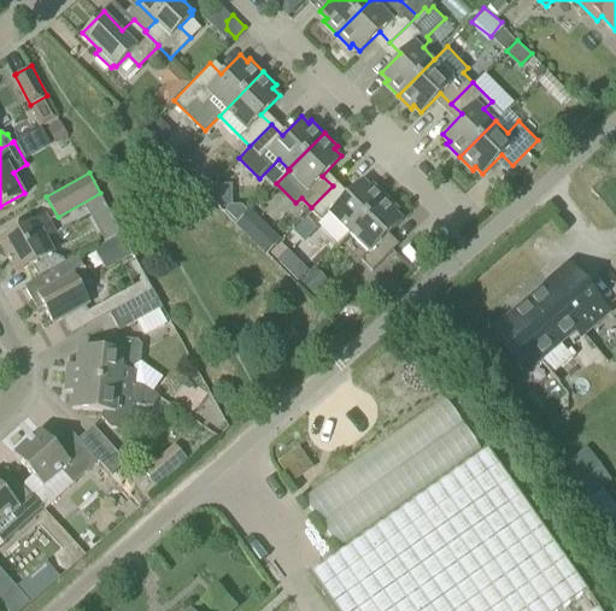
[(333,186),(311,207),(322,218),(320,222),(340,242),(351,231),(350,230),(386,194),(373,181),(370,184),(363,177),(344,197),(333,186)]
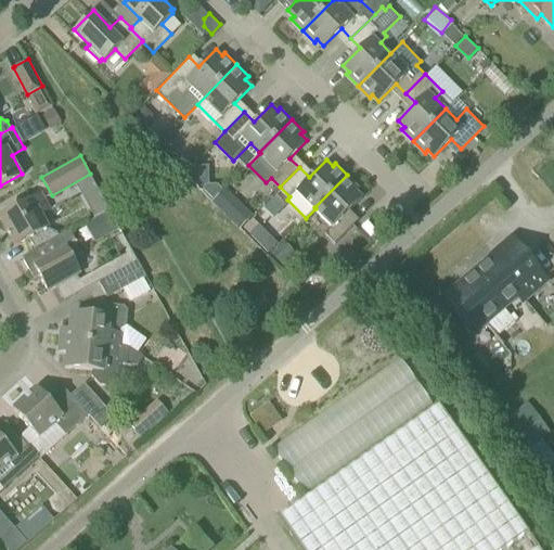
[(325,231),(335,242),(355,222),(345,213),(362,195),(356,189),(359,187),(347,175),(314,207),(316,208),(332,225),(325,231)]
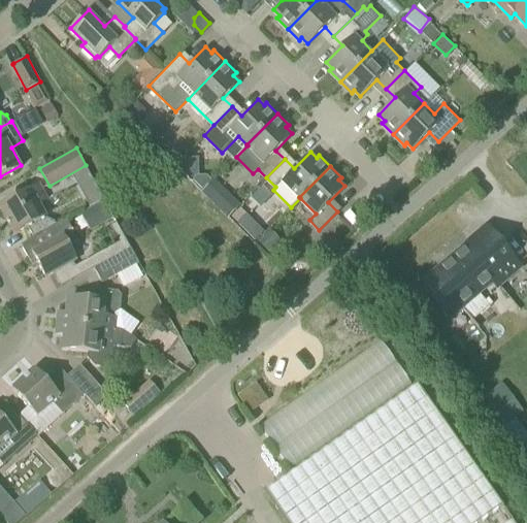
[(241,202),(216,176),(203,190),(229,215),(241,202)]
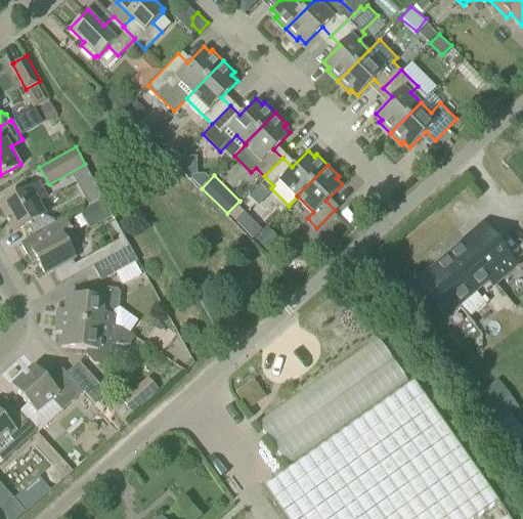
[(87,223),(109,214),(94,178),(80,184),(88,203),(80,206),(87,223)]
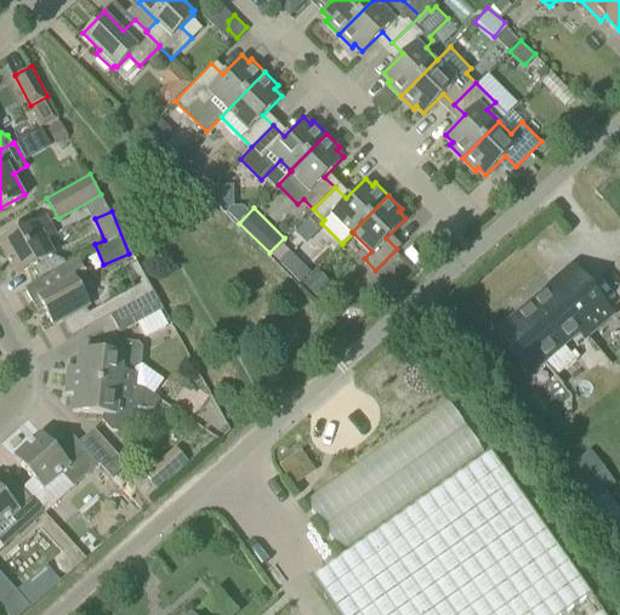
[(33,263),(40,277),(68,261),(66,257),(55,252),(53,252),(45,237),(56,231),(47,215),(37,221),(35,221),(0,240),(18,272),(33,263)]
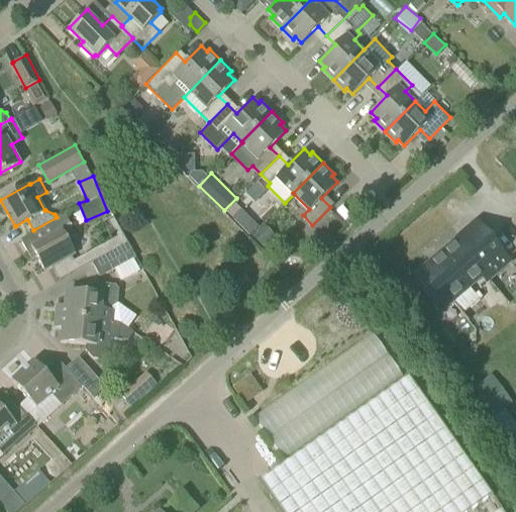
[(66,212),(57,217),(33,230),(21,237),(29,253),(35,250),(44,269),(76,251),(68,237),(77,233),(66,212)]
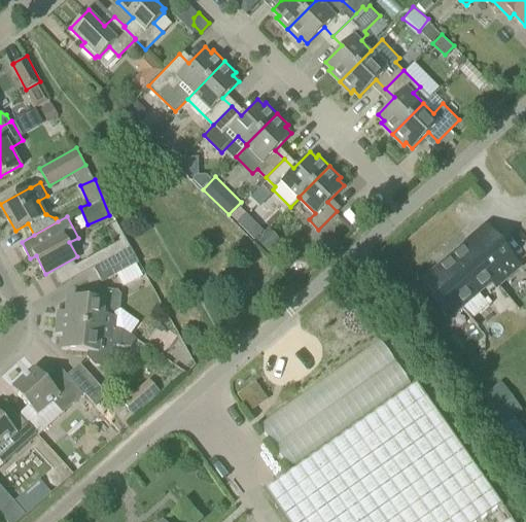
[(449,256),(451,258),(422,282),(449,313),(495,274),(498,278),(518,262),(486,223),(485,224),(486,225),(466,242),(465,241),(464,241),(465,243),(449,256)]
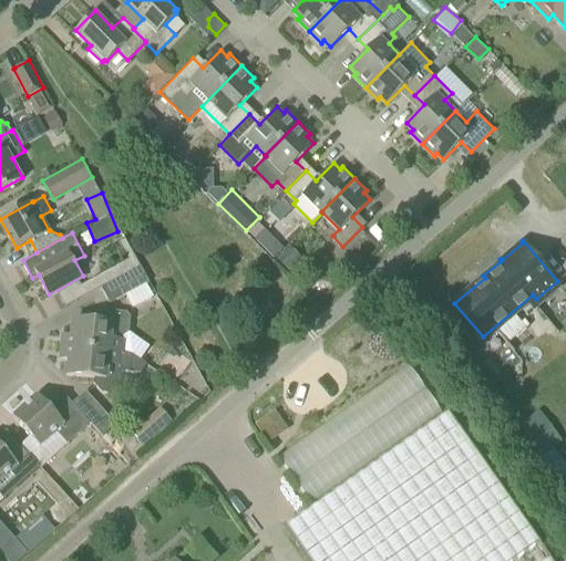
[(291,245),(279,258),(288,267),(300,255),(291,245)]
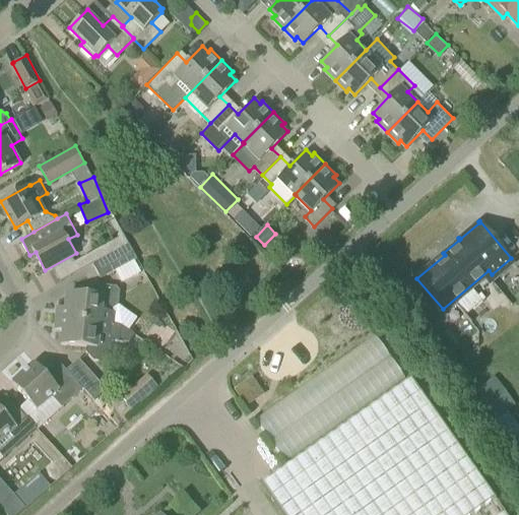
[(101,276),(136,257),(137,256),(129,242),(92,262),(101,276)]
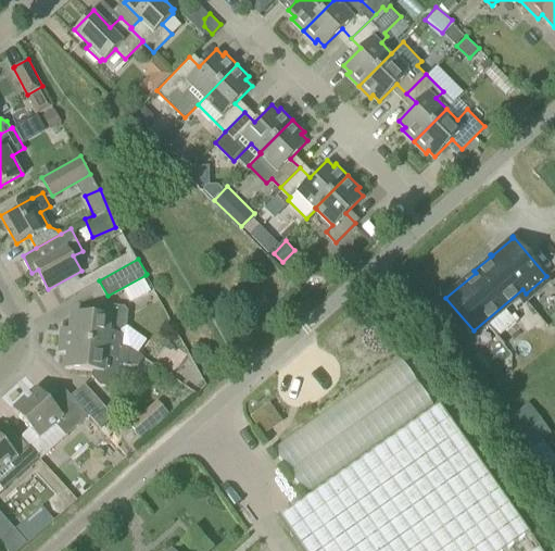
[(86,287),(99,280),(93,270),(79,277),(86,287)]
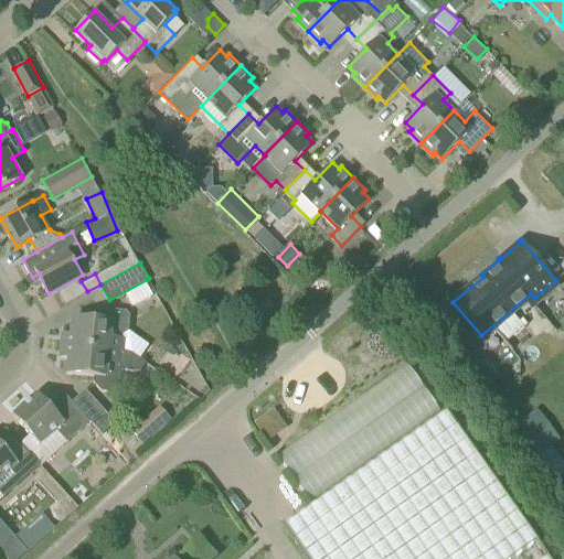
[(63,332),(62,343),(123,350),(123,348),(124,336),(123,336),(123,333),(128,329),(129,315),(126,310),(108,309),(100,312),(100,320),(73,316),(72,333),(63,332)]
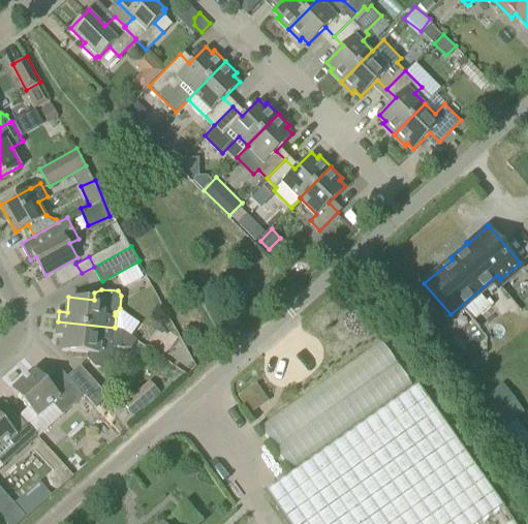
[(124,329),(115,327),(115,328),(58,321),(57,332),(65,333),(63,347),(89,350),(88,356),(96,365),(101,365),(112,356),(113,349),(111,348),(115,344),(132,346),(137,338),(124,329)]
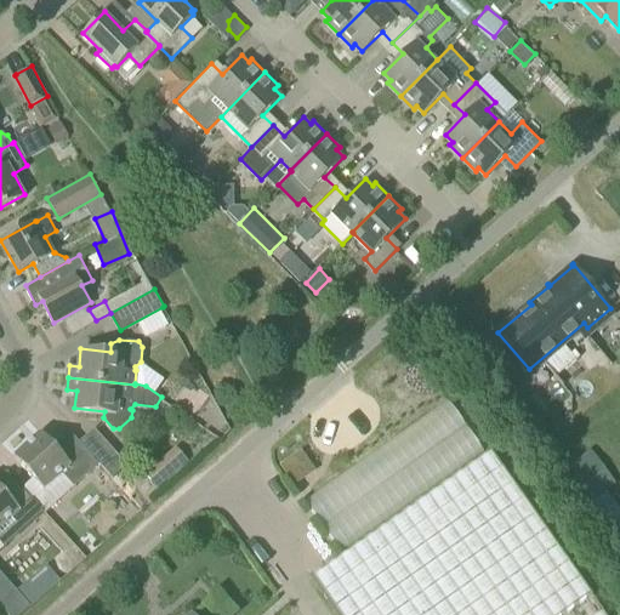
[(95,426),(79,439),(112,474),(113,476),(128,462),(95,426)]
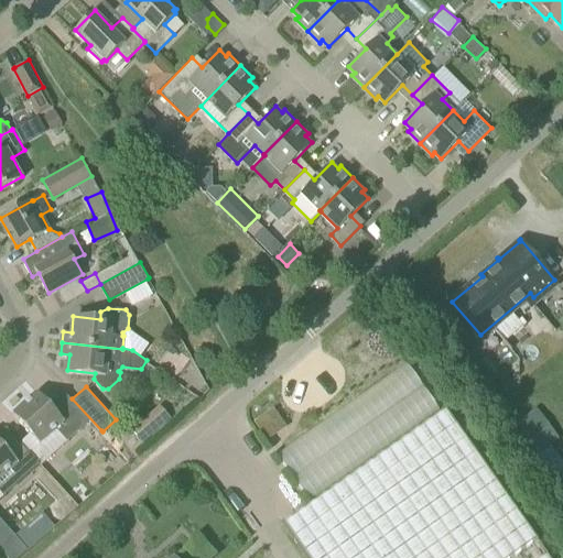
[(94,437),(101,430),(72,398),(64,389),(49,403),(38,391),(13,412),(40,441),(56,427),(67,439),(84,425),(94,437)]
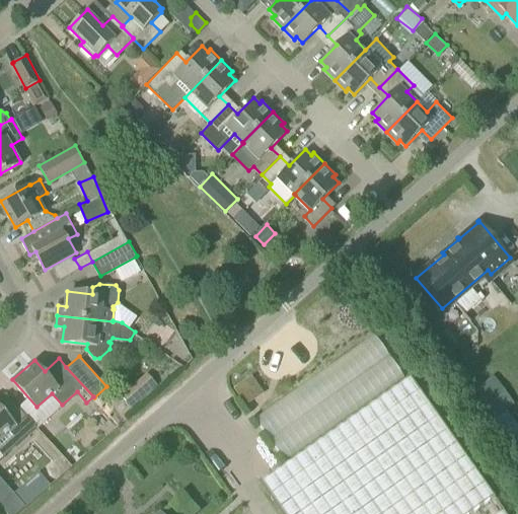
[(495,415),(513,400),(492,373),(473,387),(495,415)]
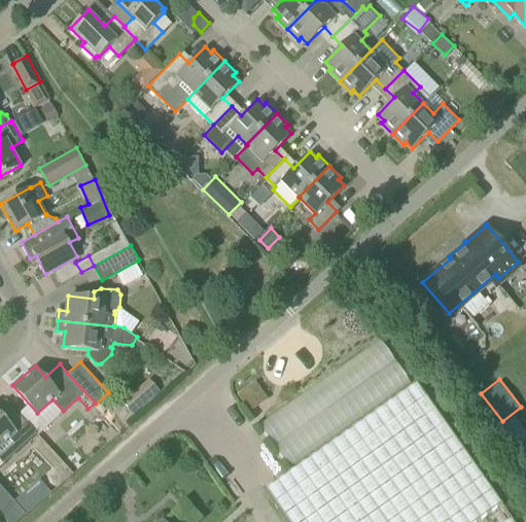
[(247,406),(265,393),(256,380),(238,393),(247,406)]
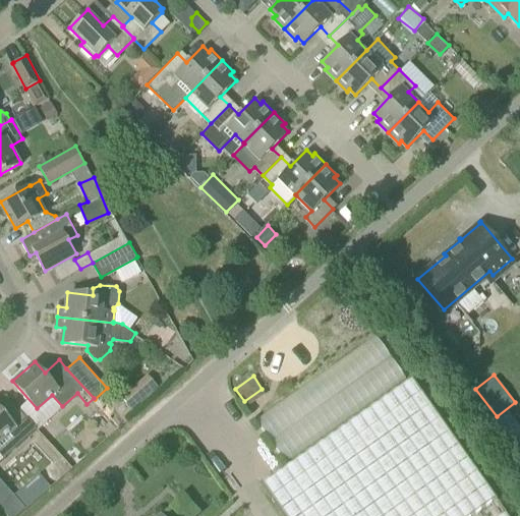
[(510,515),(412,377),(262,481),(286,515),(510,515)]
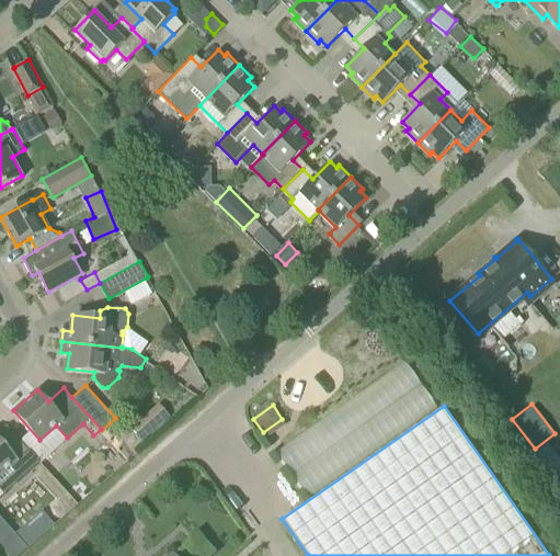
[(157,427),(146,413),(132,426),(144,439),(157,427)]
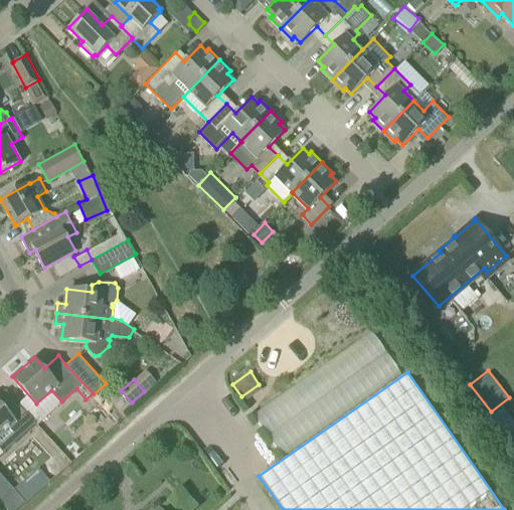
[(41,428),(19,401),(8,411),(0,401),(0,436),(10,428),(18,438),(30,428),(35,434),(41,428)]
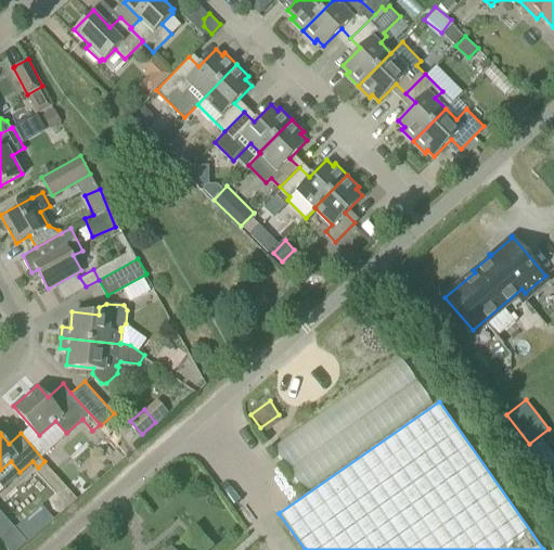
[(10,549),(15,549),(27,539),(17,528),(2,541),(10,549)]
